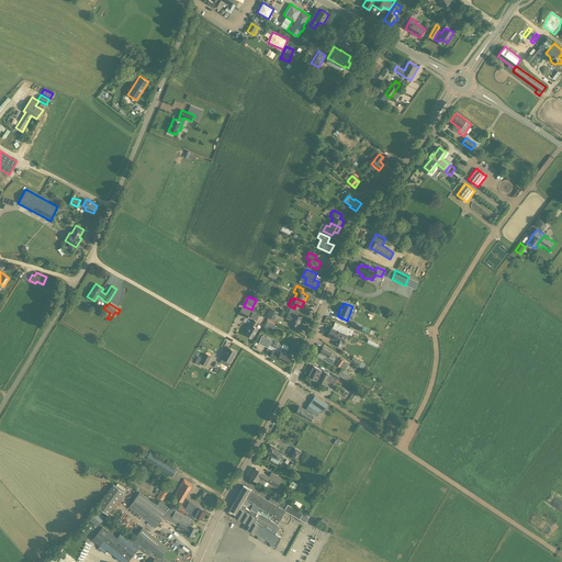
[(247,318),(250,311),(242,307),(238,314),(247,318)]
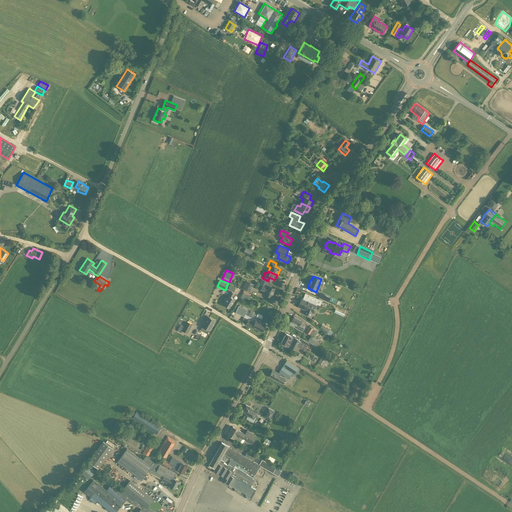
[(275,288),(268,286),(269,283),(265,280),(263,285),(260,284),(257,289),(265,293),(264,294),(272,297),(275,288)]
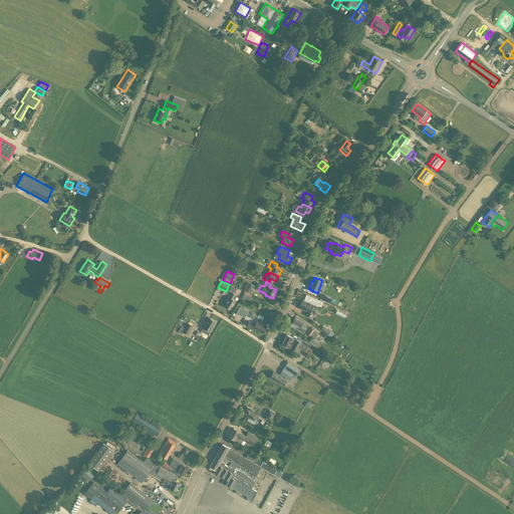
[(243,289),(252,293),(255,286),(247,282),(243,289)]
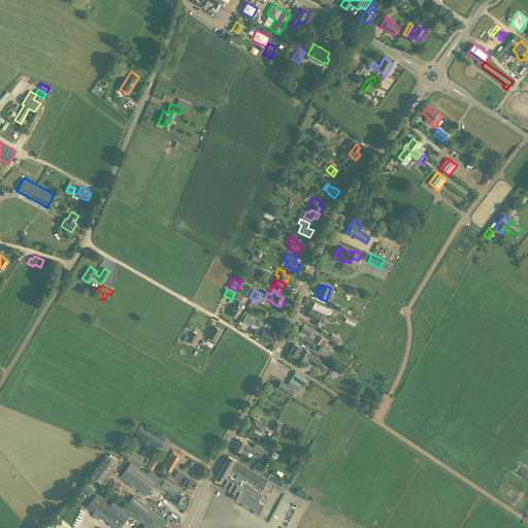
[(242,309),(239,307),(242,303),(238,300),(235,305),(230,314),(236,318),(237,315),(238,315),(242,309)]
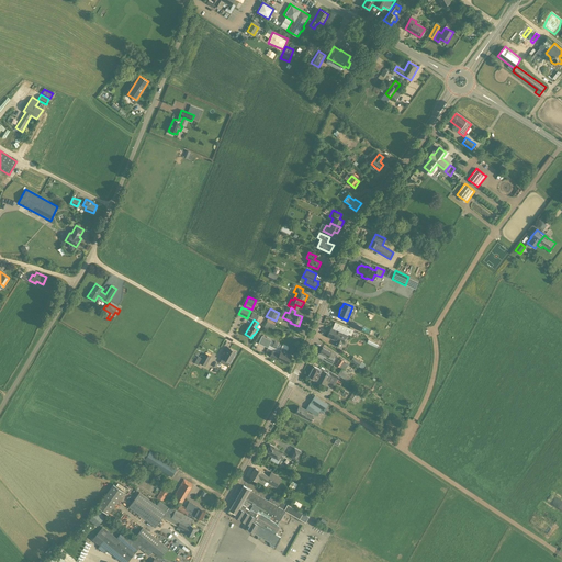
[(269,327),(274,328),(277,323),(267,319),(265,328),(268,329),(269,327)]
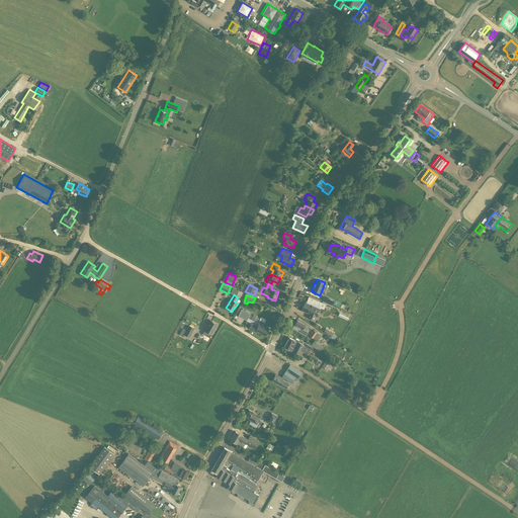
[(315,321),(316,317),(317,317),(321,308),(322,305),(314,300),(313,304),(306,300),(301,311),(309,314),(307,317),(315,321)]
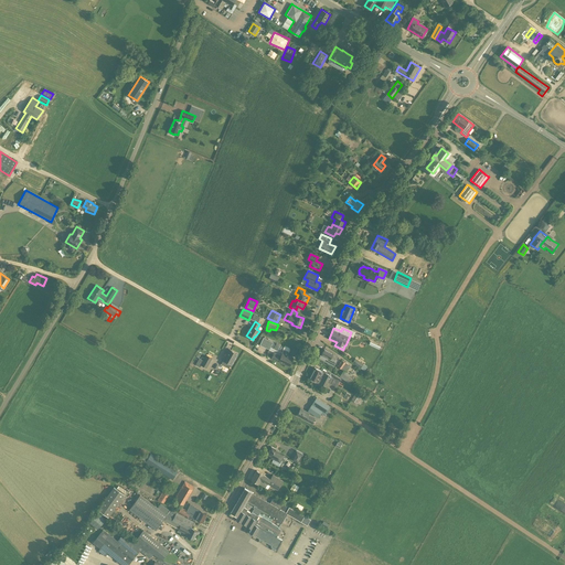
[(259,345),(269,350),(273,342),(264,338),(259,345)]
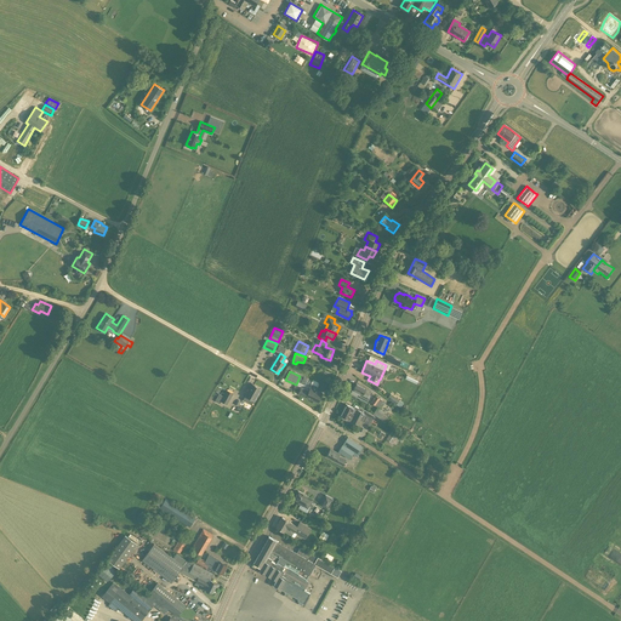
[(251,383),(245,396),(243,399),(251,405),(254,400),(255,400),(261,389),(251,383)]
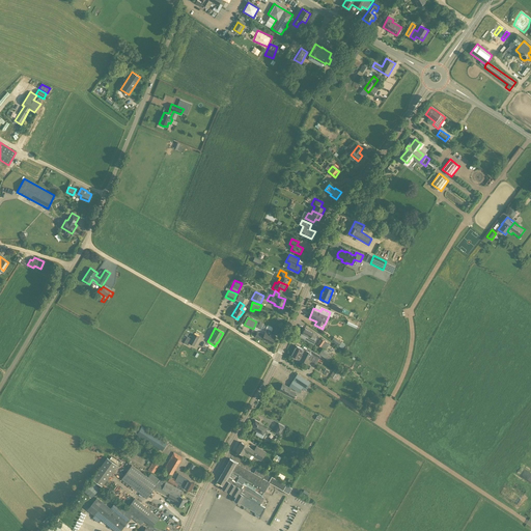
[(305,339),(306,336),(313,339),(315,337),(317,338),(318,335),(313,332),(304,328),(302,333),(300,337),(305,339)]
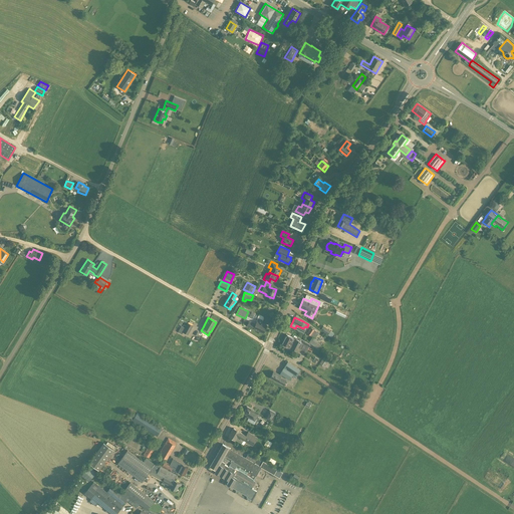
[(247,326),(253,329),(263,333),(267,325),(257,320),(256,323),(249,320),(247,326)]
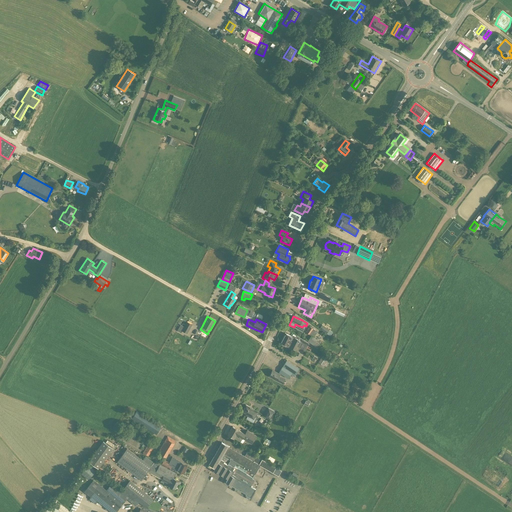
[(184,327),(180,325),(177,330),(181,333),(182,331),(187,334),(192,325),(187,321),(184,327)]
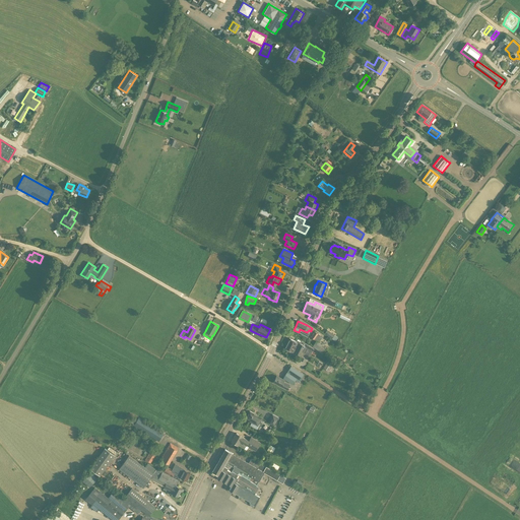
[(315,331),(311,337),(316,340),(312,346),(318,350),(318,351),(322,354),(322,353),(319,350),(322,345),(318,342),(322,336),(315,331)]
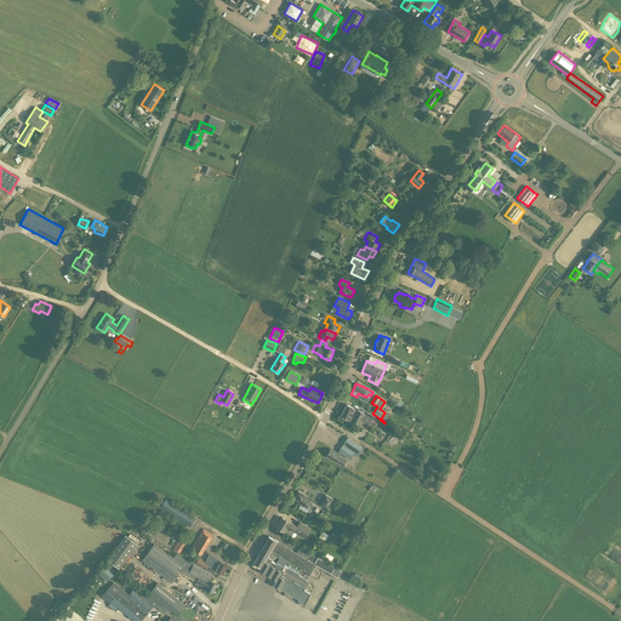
[(365,410),(364,412),(354,408),(346,404),(340,416),(343,419),(342,422),(347,425),(348,421),(358,426),(360,420),(370,425),(375,416),(365,410)]
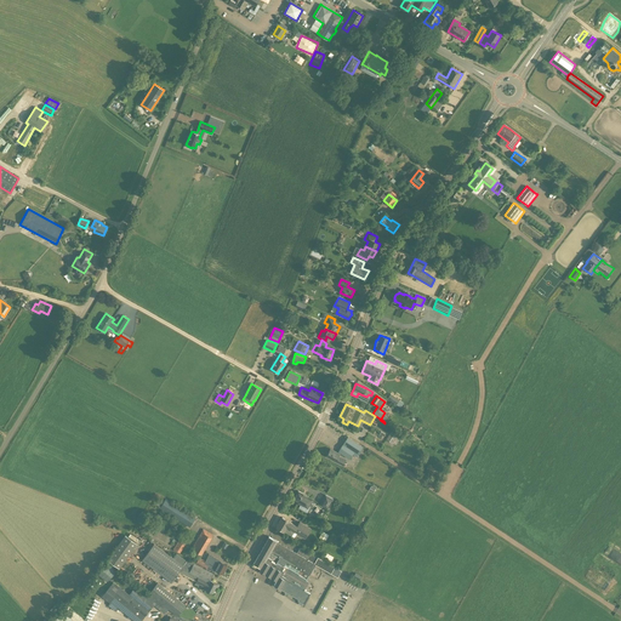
[(391,432),(386,439),(393,444),(393,443),(396,445),(400,438),(391,432)]
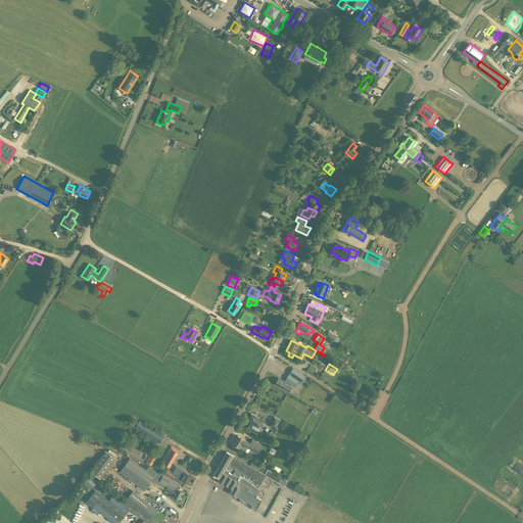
[(301,382),(305,376),(293,368),(285,380),(294,386),(298,380),(301,382)]
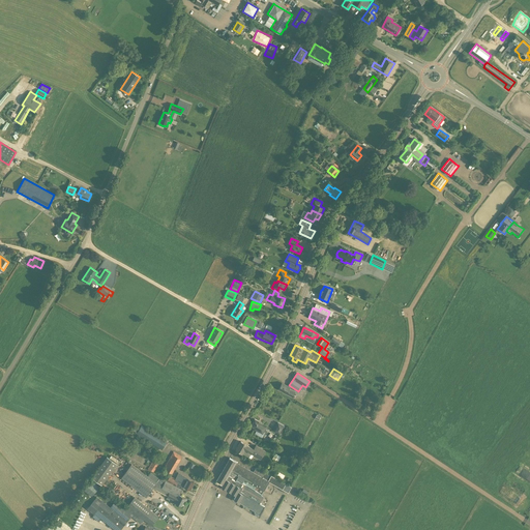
[(282,383),(278,389),(283,391),(283,392),(292,398),(295,392),(289,388),(290,387),(282,383)]
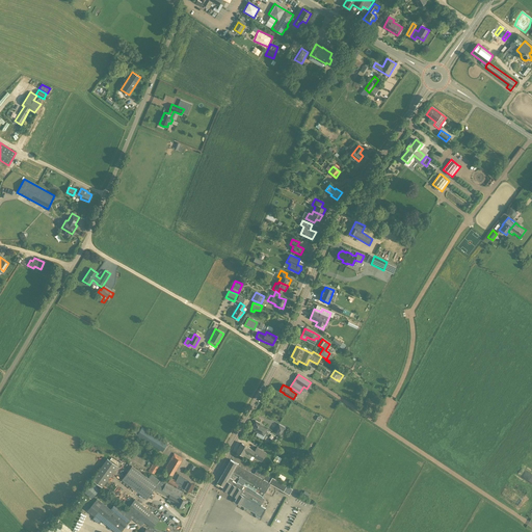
[(251,428),(258,431),(256,434),(263,439),(266,433),(265,433),(267,428),(256,421),(251,428)]
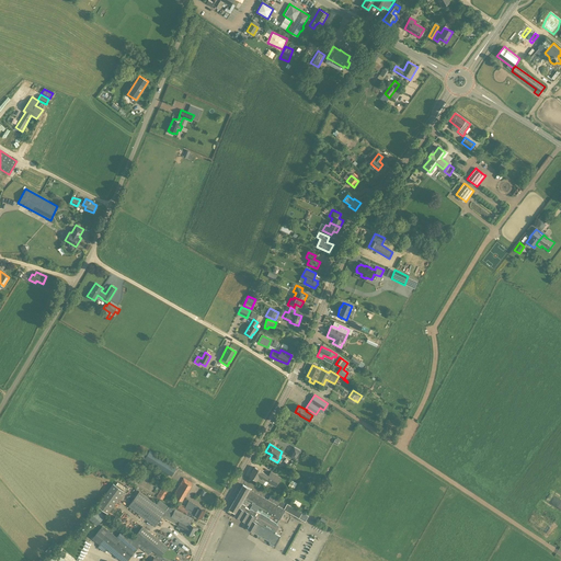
[(296,460),(301,450),(294,446),(288,456),(296,460)]
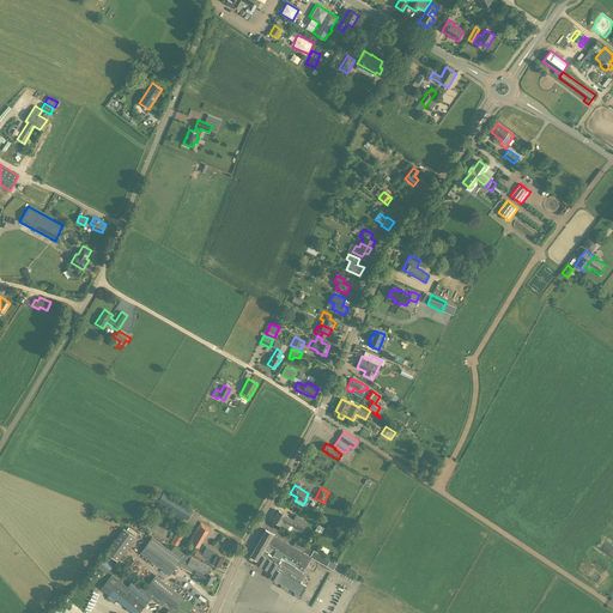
[(194,511),(164,492),(158,502),(187,521),(194,511)]
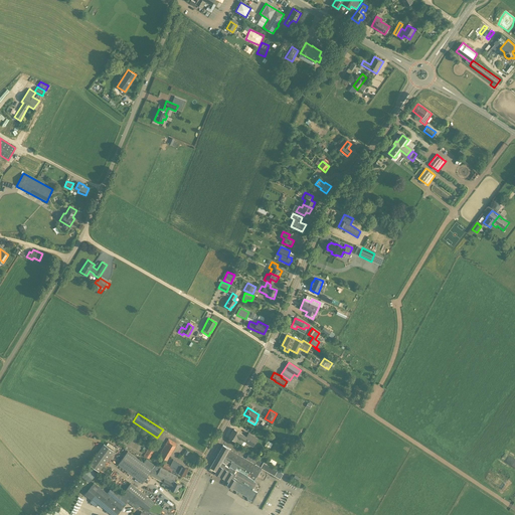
[(241,445),(243,441),(253,447),(259,438),(248,433),(246,437),(233,428),(228,438),(235,442),(235,441),(241,445)]
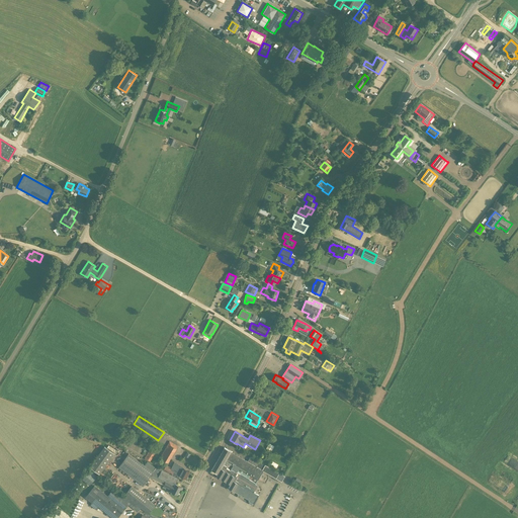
[(169,441),(168,443),(160,458),(168,463),(176,448),(177,446),(169,441)]
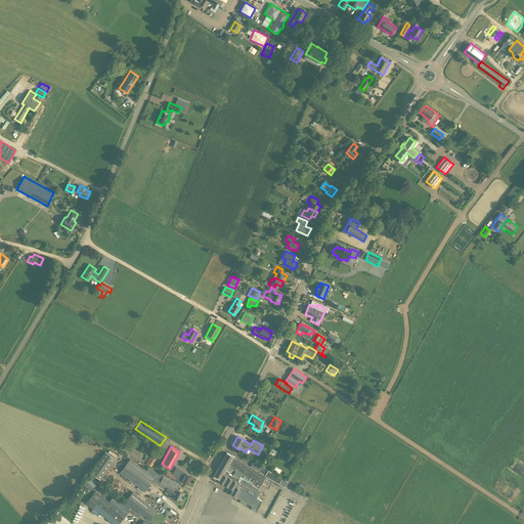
[(100,479),(116,459),(105,450),(90,472),(100,479)]
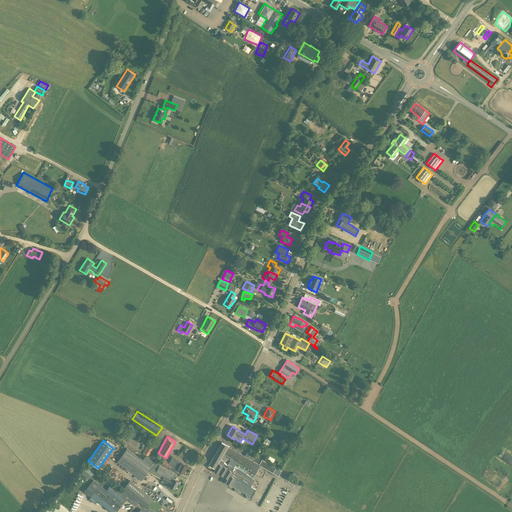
[(256,489),(251,487),(255,479),(252,478),(260,465),(278,476),(281,470),(248,451),(245,456),(228,446),(222,442),(207,467),(213,470),(214,469),(228,477),(226,481),(239,489),(238,490),(251,497),(256,489)]
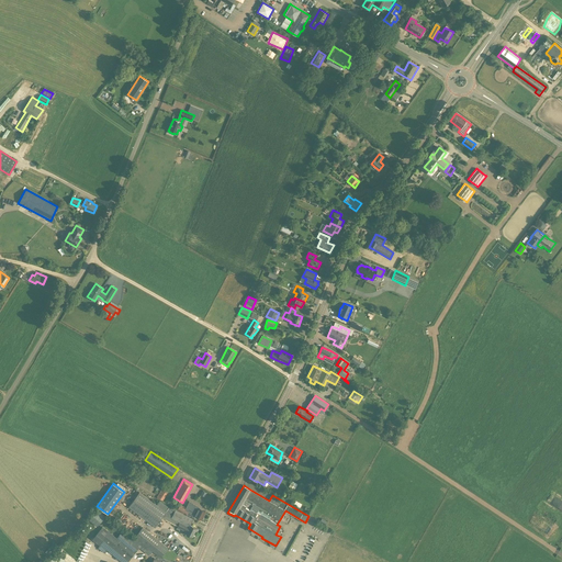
[(157,496),(163,501),(168,492),(161,489),(157,496)]
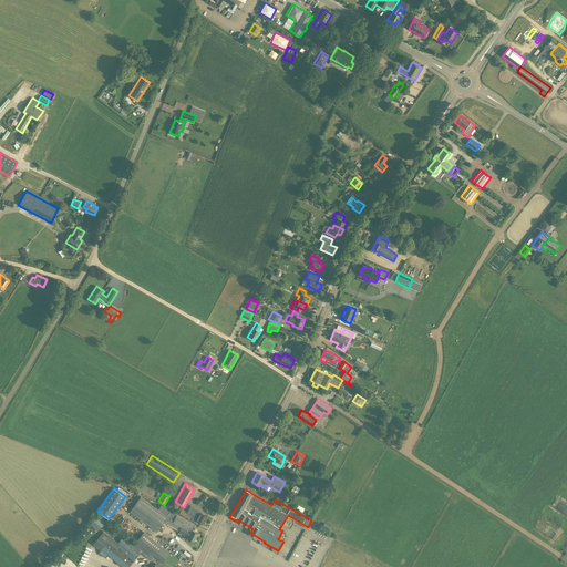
[(182,534),(188,536),(187,538),(195,542),(198,533),(192,529),(195,525),(171,512),(167,516),(141,496),(130,512),(156,532),(164,522),(179,531),(178,533),(182,535),(182,534)]
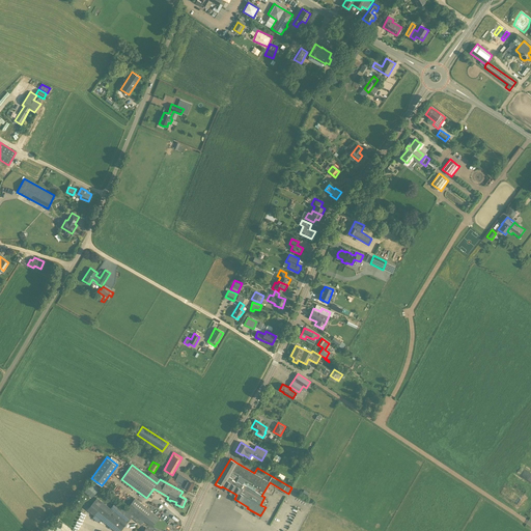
[(194,483),(188,480),(189,479),(178,474),(175,479),(170,476),(167,481),(176,486),(177,484),(191,492),(194,483)]
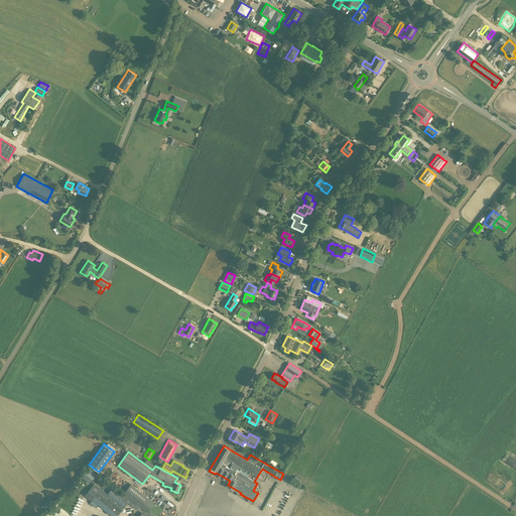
[(89,468),(81,477),(89,483),(96,474),(89,468)]
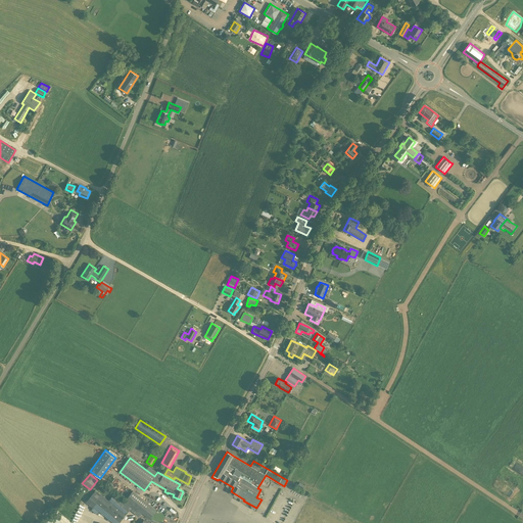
[(96,490),(88,501),(93,505),(92,506),(99,512),(112,522),(119,522),(123,519),(130,510),(136,515),(140,511),(126,500),(124,502),(117,497),(113,494),(108,501),(96,490)]
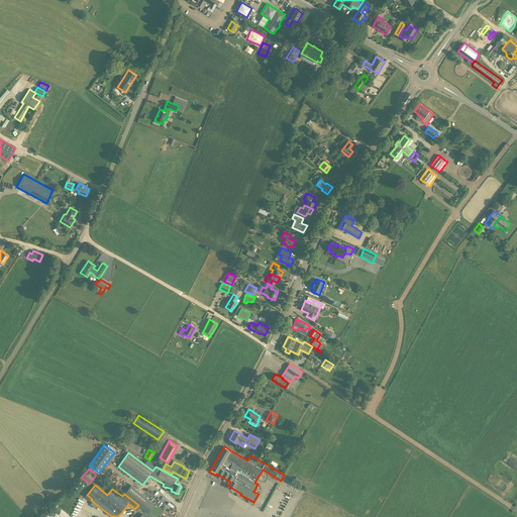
[(131,485),(124,494),(138,505),(140,507),(147,513),(154,504),(131,485)]
